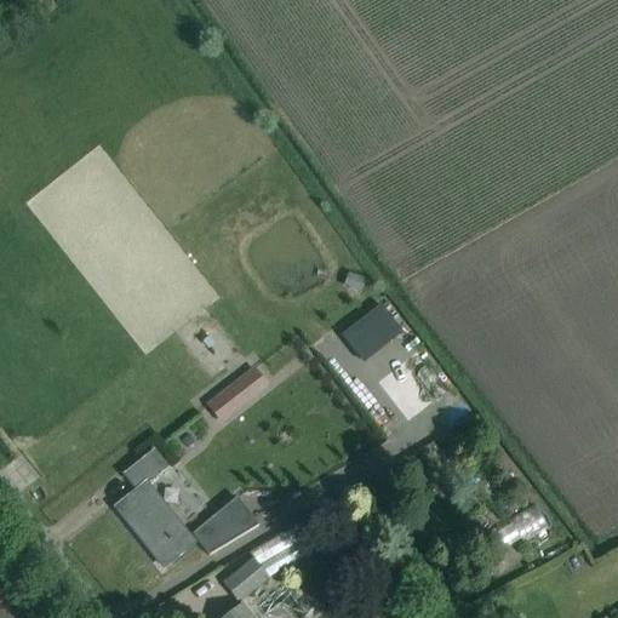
[(389,325),(379,331),(393,353),(402,345),(389,325)]
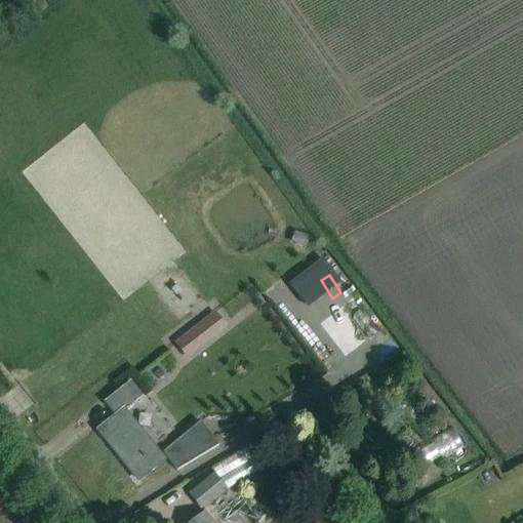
[(210,312),(172,342),(184,356),(223,326),(210,312)]
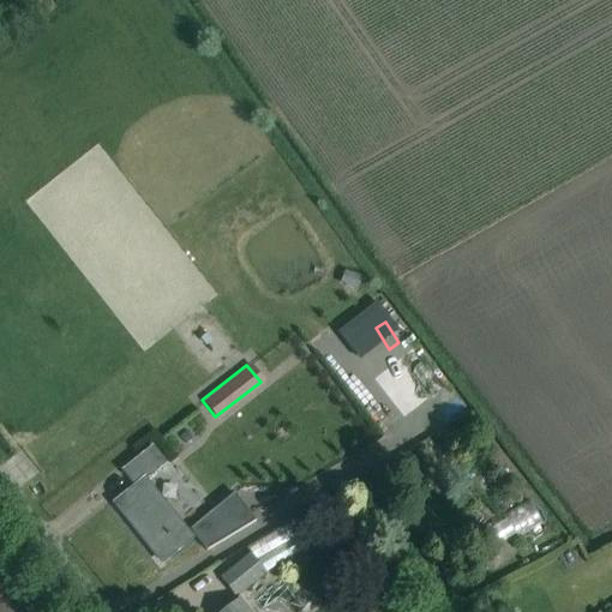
[(137,460),(148,473),(167,457),(184,477),(195,467),(167,435),(137,460)]
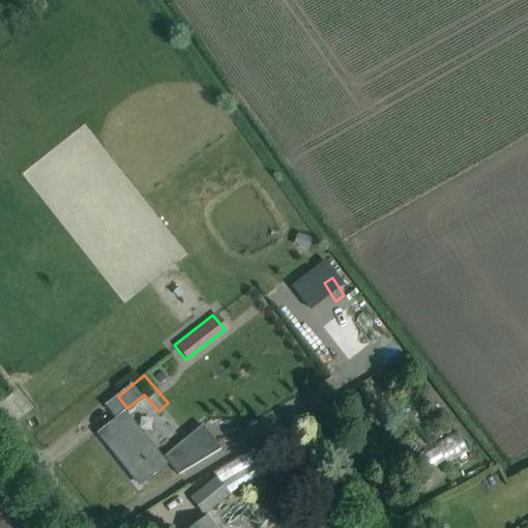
[(120,403),(91,426),(122,465),(151,441),(120,403)]
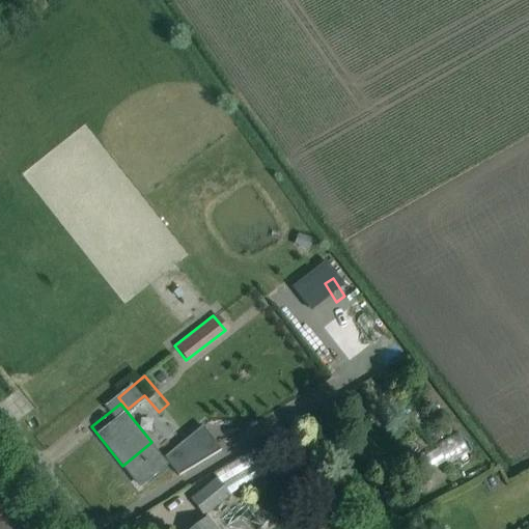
[(200,426),(163,456),(175,474),(218,449),(200,426)]
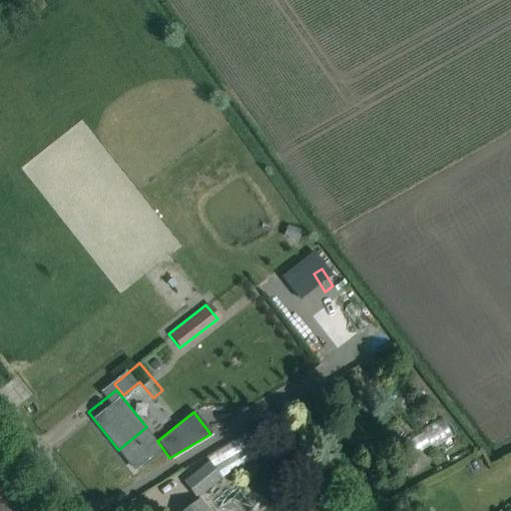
[(249,459),(236,438),(180,472),(185,479),(181,482),(194,497),(218,478),(249,459)]
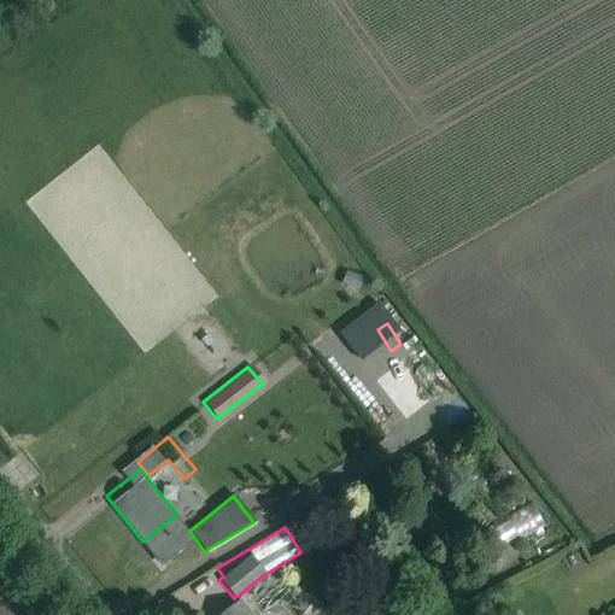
[(249,614),(238,601),(228,609),(220,614),(249,614)]
